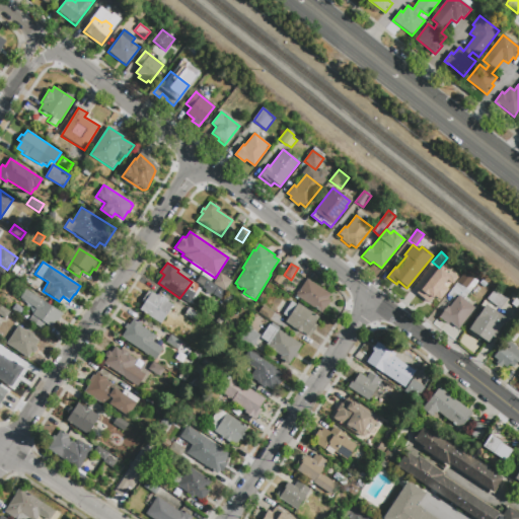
[(19,269),(16,276),(11,273),(14,266),(19,269)]
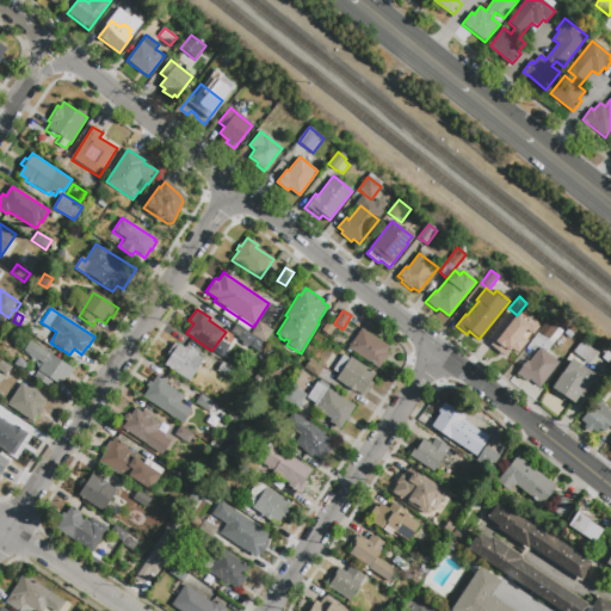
[(563,332),(562,334),(549,351),(547,350),(544,352),(559,363),(539,388),(530,381),(529,383),(517,374),(528,360),(529,363),(539,349),(536,346),(534,350),(528,346),(537,335),(549,320),(563,332)]
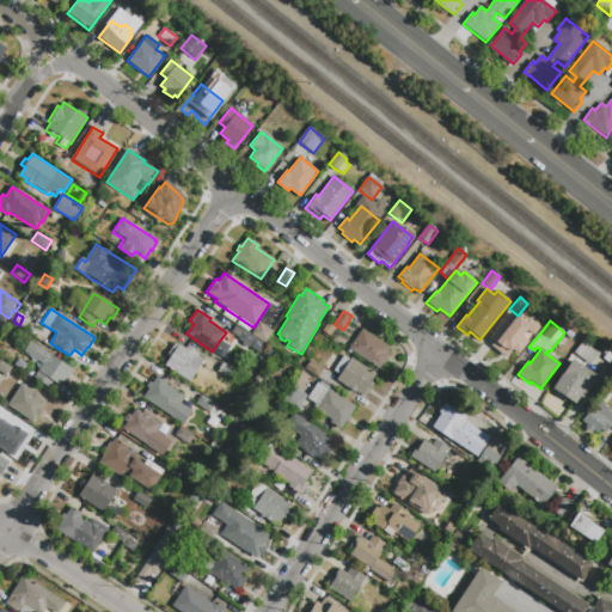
[(226,329),(230,323),(264,346),(259,354),(238,341),(239,338),(226,329)]
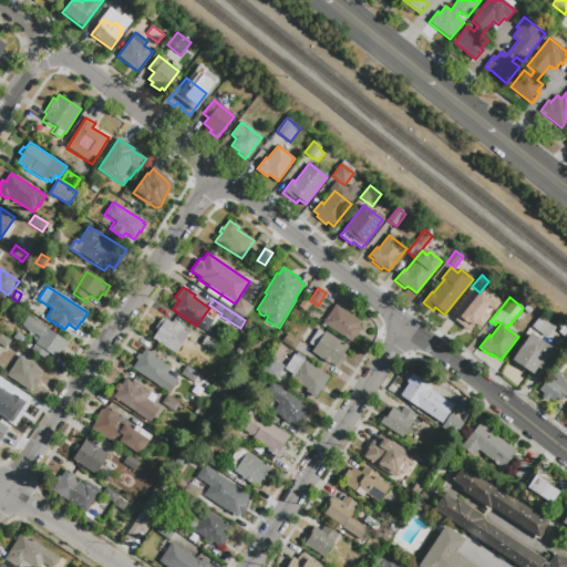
[(233,310),(239,299),(253,307),(245,319),(233,310)]
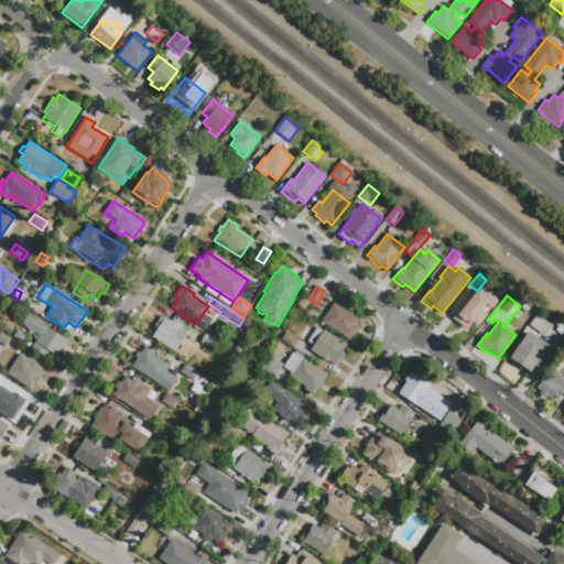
[(302,299),(308,302),(304,310),(297,305),(302,299)]
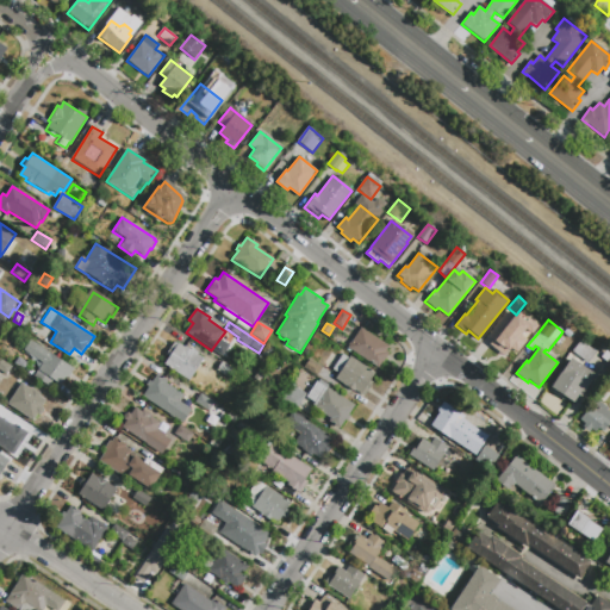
[(497,338),(508,324),(527,340),(508,363),(502,359),(500,361),(490,353),(492,350),(486,347),(495,337),(497,338)]
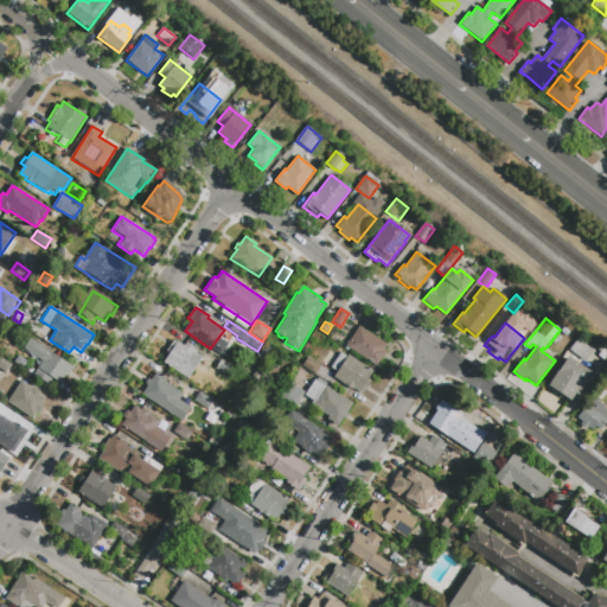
[(359,326),(388,344),(384,349),(388,351),(378,366),(347,346),(359,326)]
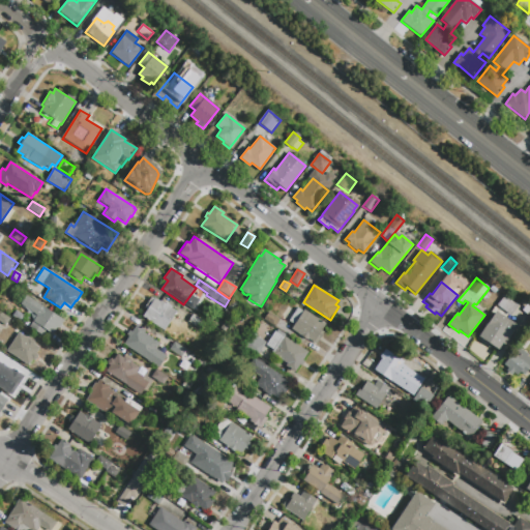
[(518,306),(510,316),(497,305),(505,296),(518,306)]
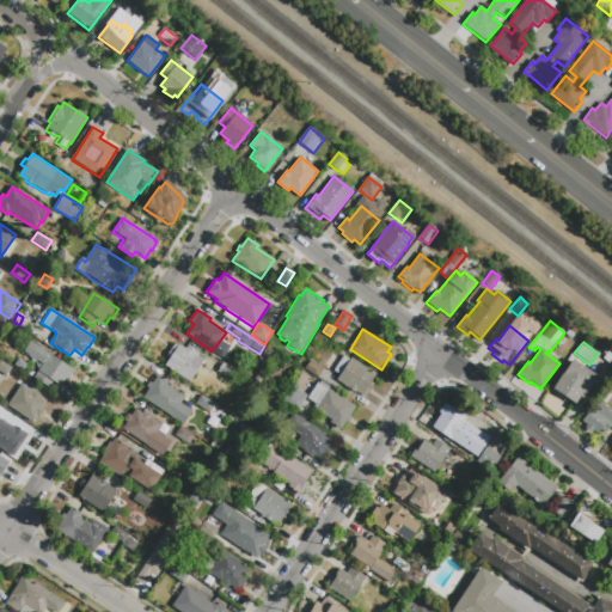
[(74,371),(62,387),(53,381),(49,389),(34,379),(43,365),(24,352),(30,343),(74,371)]
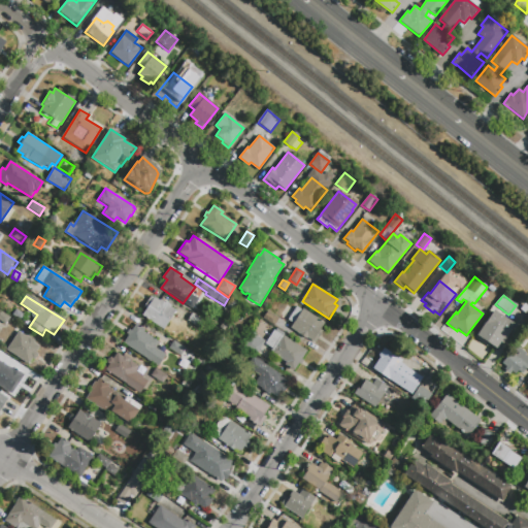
[(160,300),(176,311),(164,330),(142,316),(146,309),(143,307),(152,296),(160,301),(160,300)]
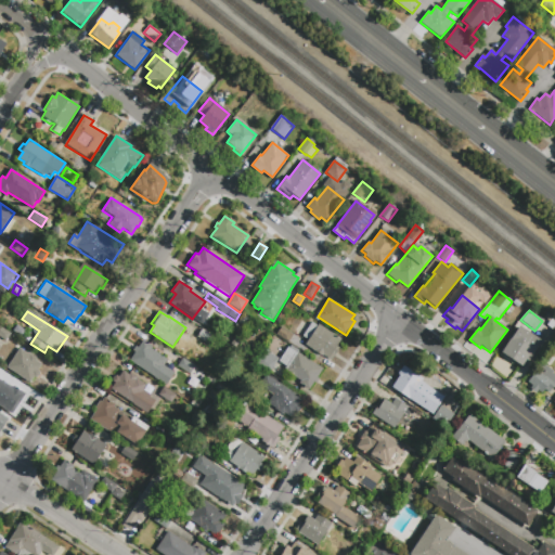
[(340,349),(333,360),(328,358),(328,359),(324,357),(323,357),(305,345),(308,340),(302,336),(312,323),(318,326),(319,324),(340,339),(336,347),(340,349)]
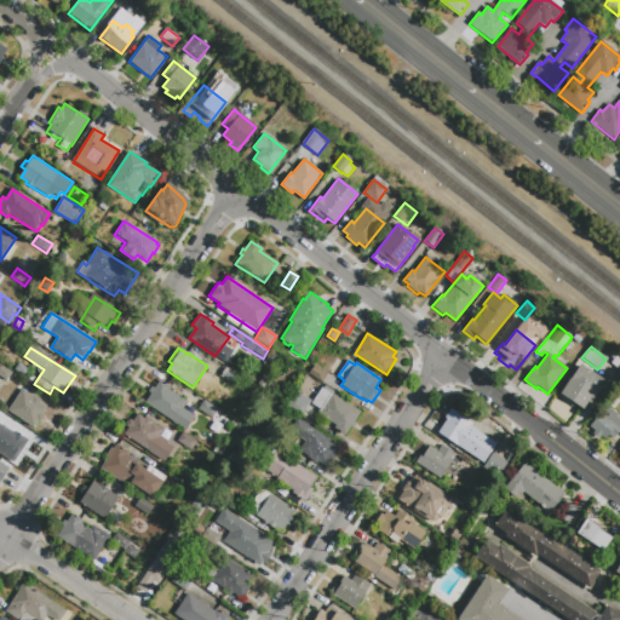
[(0,363),(11,372),(5,382),(0,378),(0,363)]
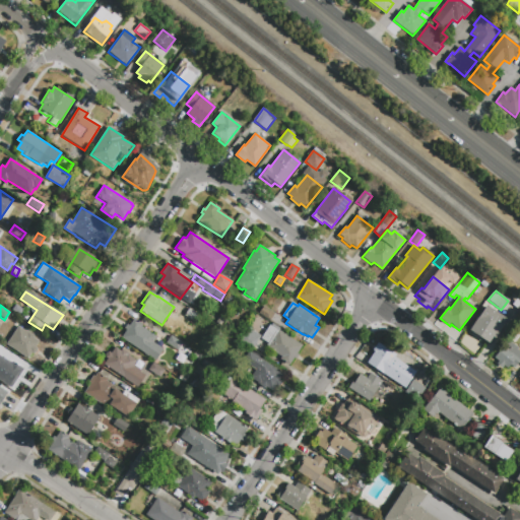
[(24,311),(20,316),(12,311),(16,306),(24,311)]
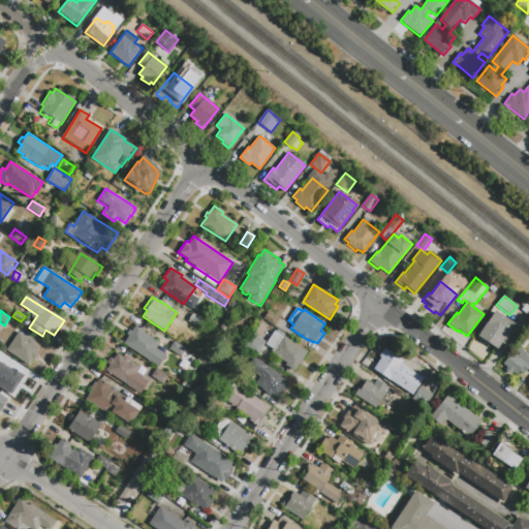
[(495,311),(516,325),(503,344),(501,343),(497,349),(477,336),(495,311)]
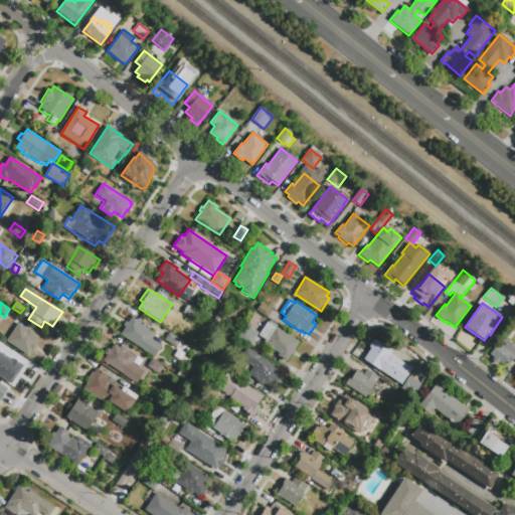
[(272,311),(268,317),(256,310),(262,304),(272,311)]
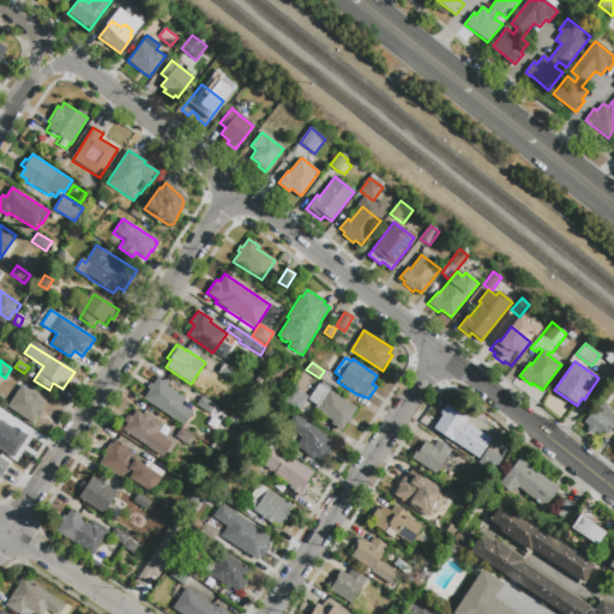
[(238,373),(230,384),(217,375),(224,365),(238,373)]
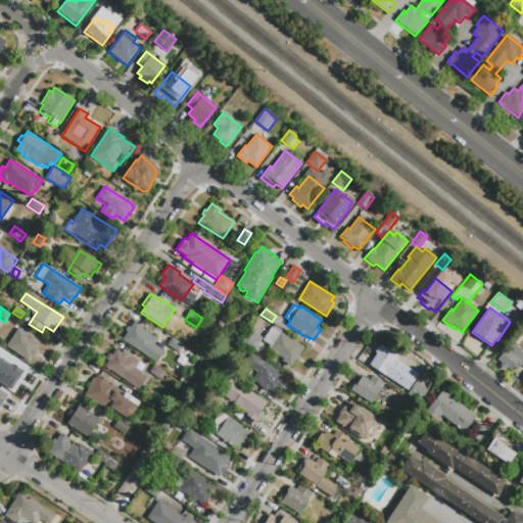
[(156,339),(153,343),(164,350),(156,362),(146,354),(145,357),(122,340),(127,332),(125,330),(128,326),(131,328),(135,321),(144,327),(142,329),(156,339)]
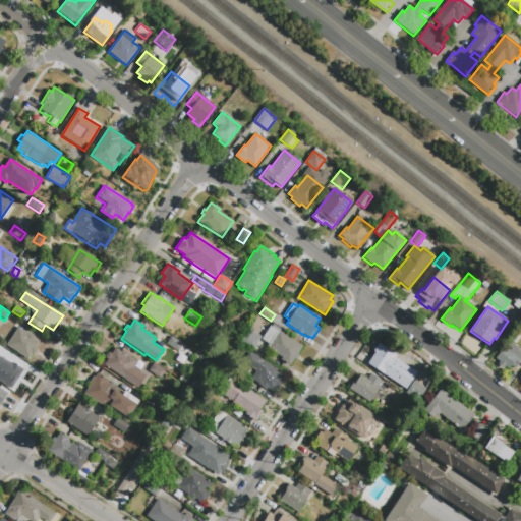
[(290,365),(282,360),(283,358),(269,348),(273,343),(264,337),(271,327),(278,332),(279,331),(302,347),(297,354),(300,356),(297,360),(294,358),(290,365)]
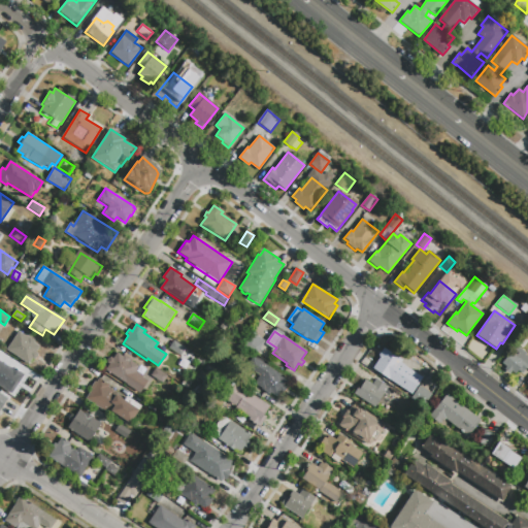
[(7,350),(20,332),(27,336),(27,335),(35,341),(34,342),(40,347),(36,353),(38,354),(34,359),(33,358),(29,364),(7,350)]
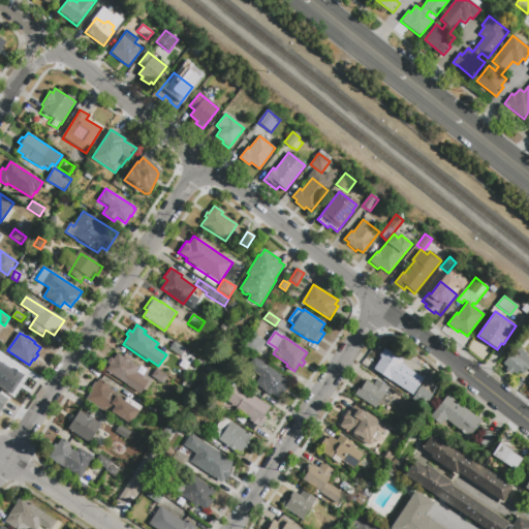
[(257,352),(245,344),(252,334),(265,342),(257,352)]
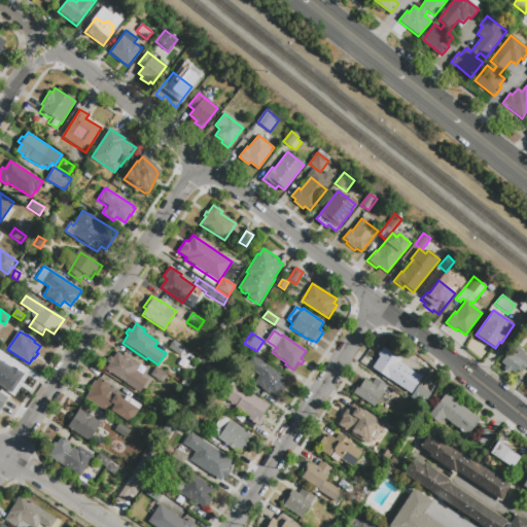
[(181,355),(169,348),(173,341),(185,348),(181,355)]
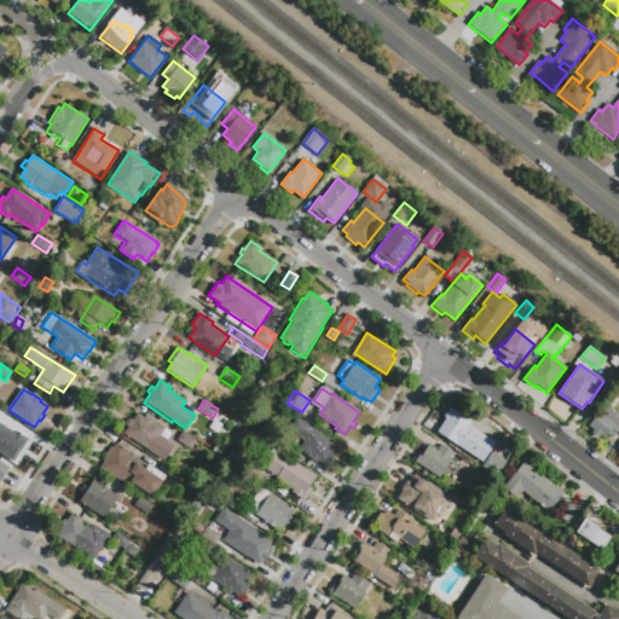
[(618,418),(618,431),(613,438),(608,434),(605,439),(601,435),(599,439),(591,433),(594,431),(589,427),(606,405),(618,415),(615,416),(618,418)]
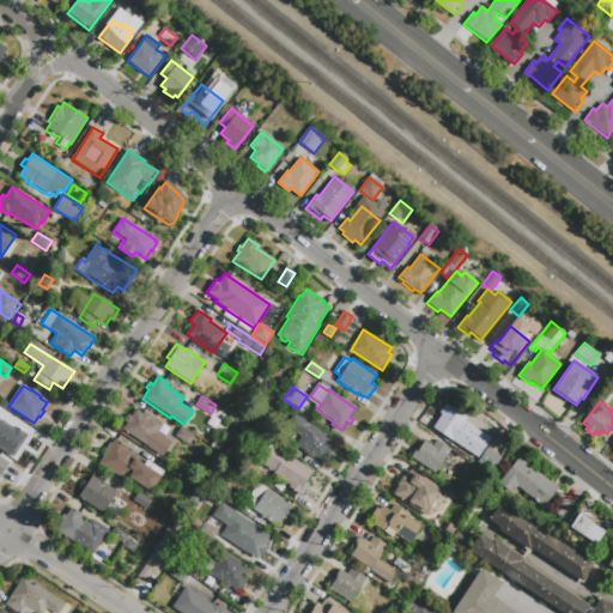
[(454,444),(439,435),(444,429),(436,423),(442,416),(439,413),(445,405),(469,420),(454,444)]
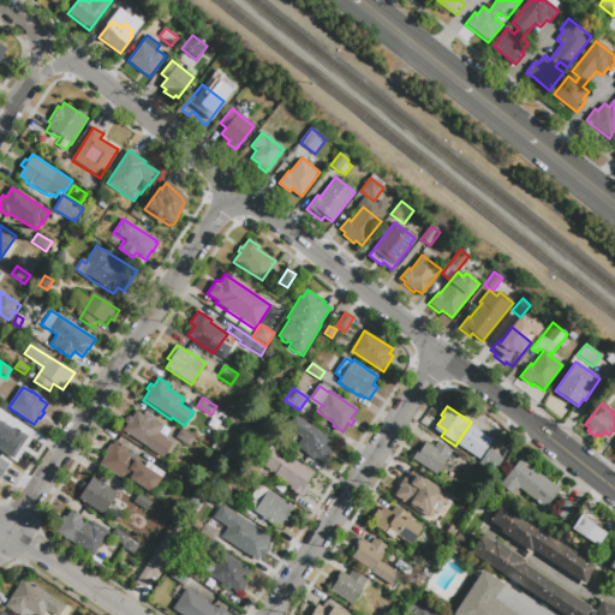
[(161,427),(157,433),(166,439),(165,440),(171,443),(161,458),(123,431),(127,424),(124,423),(129,416),(131,418),(136,411),(143,416),(144,413),(154,421),(153,421),(161,427)]
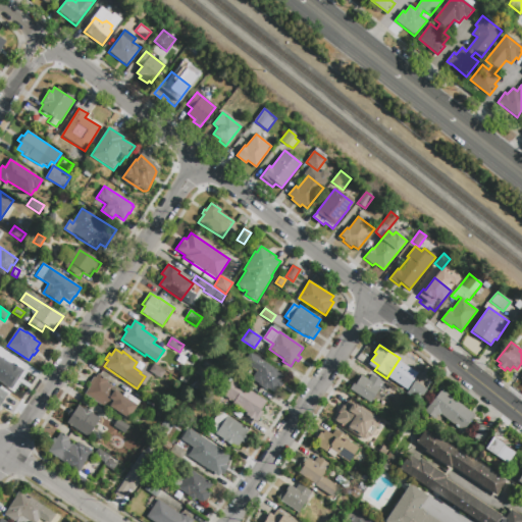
[(284,383),(281,388),(277,386),(274,393),(268,388),(267,390),(259,385),(260,384),(252,379),(258,371),(245,362),(251,353),(284,375),(281,381),(284,383)]
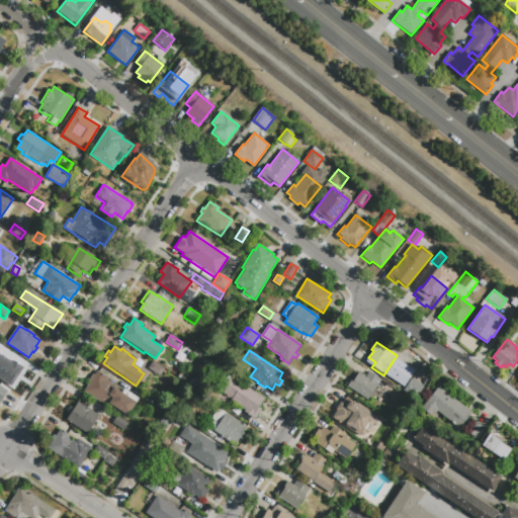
[(12,361),(23,369),(17,378),(15,377),(9,385),(0,378),(0,354),(12,362),(12,361)]
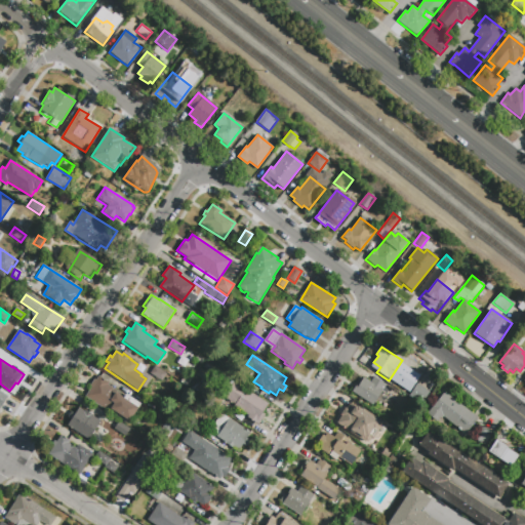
[(155,367),(166,375),(162,382),(150,374),(155,367)]
